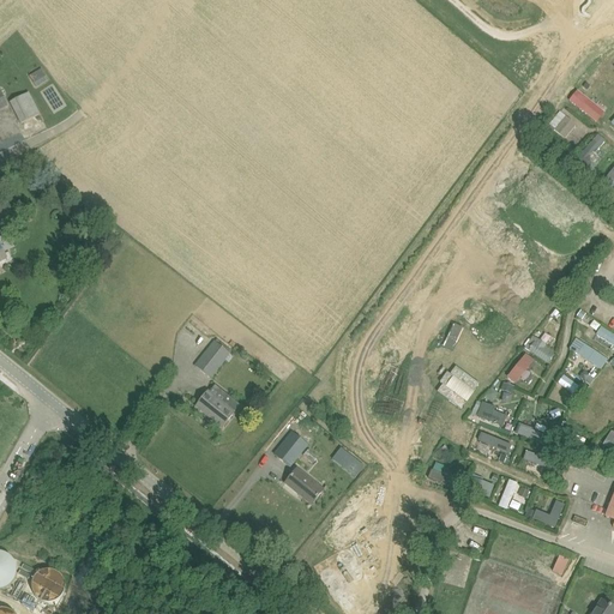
[(42,70),(30,78),(36,88),(48,80),(42,70)]
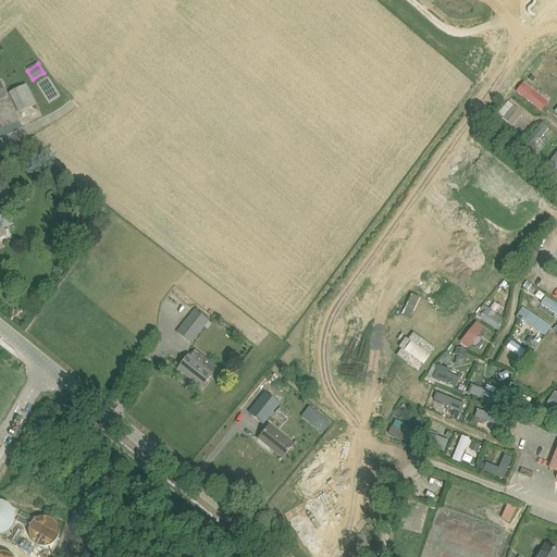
[(0,100),(9,96),(0,78),(0,77),(0,100)]
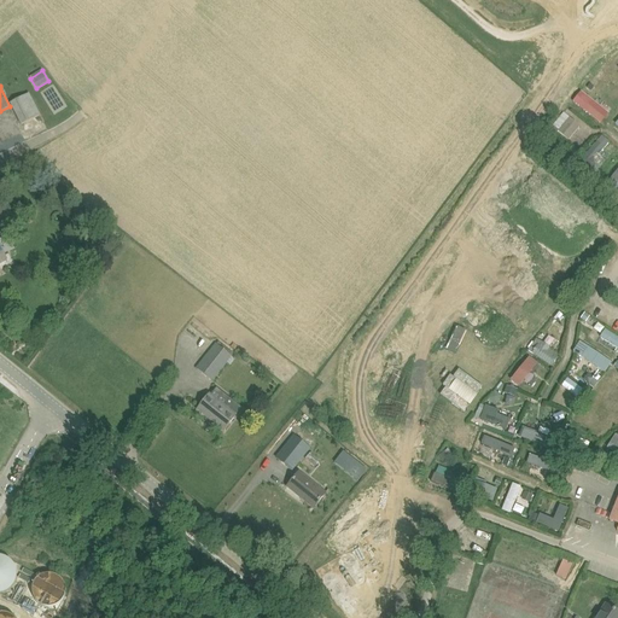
[(30,93),(11,101),(21,124),(40,116),(30,93)]
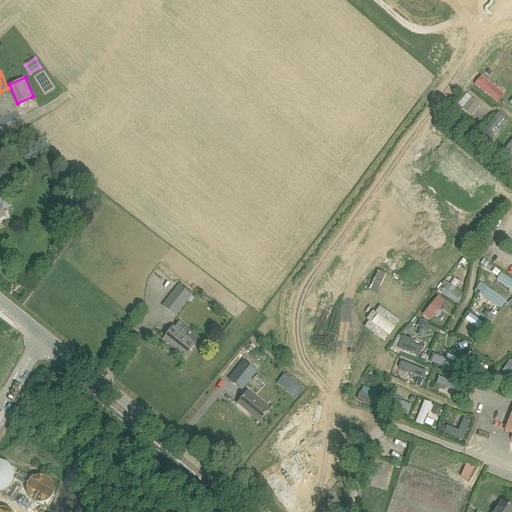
[(462,109),(463,108),(458,104),(453,110),(458,115),(462,109)]
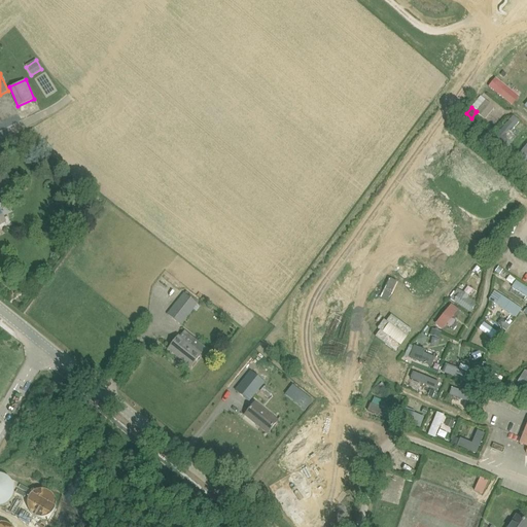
[(519,123),(513,116),(493,138),(505,149),(516,139),(510,133),(519,123)]
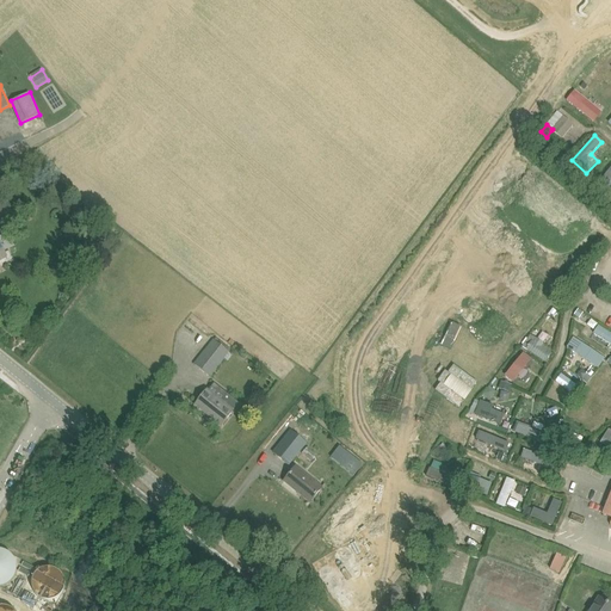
[(565,171),(571,178),(576,171),(569,165),(565,171)]
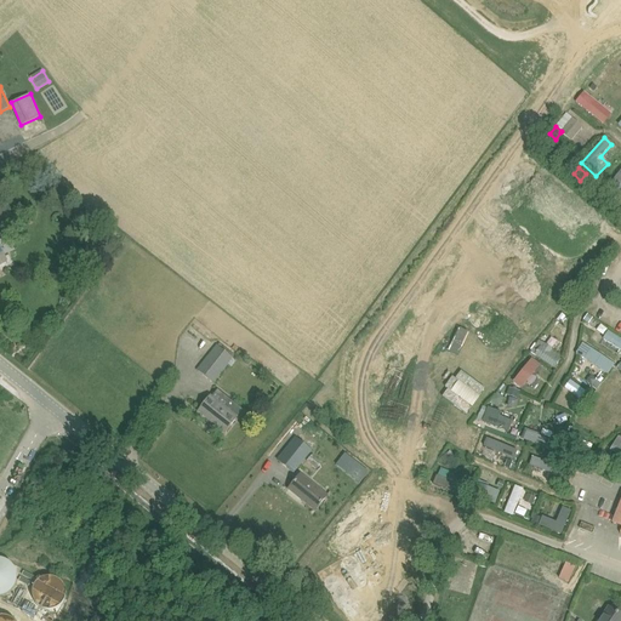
[(620,170),(609,184),(620,194),(620,170)]
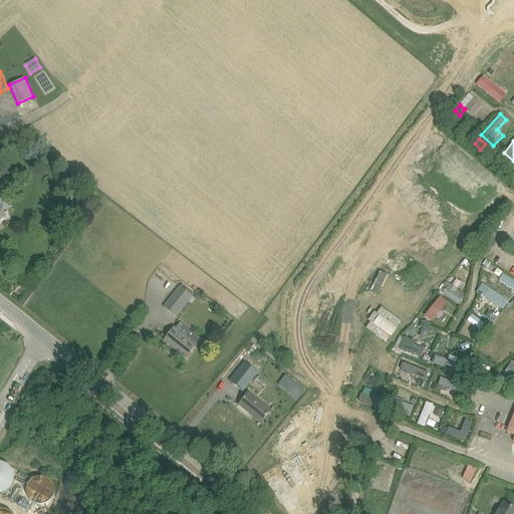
[(483,265),(487,268),(491,263),(487,260),(483,265)]
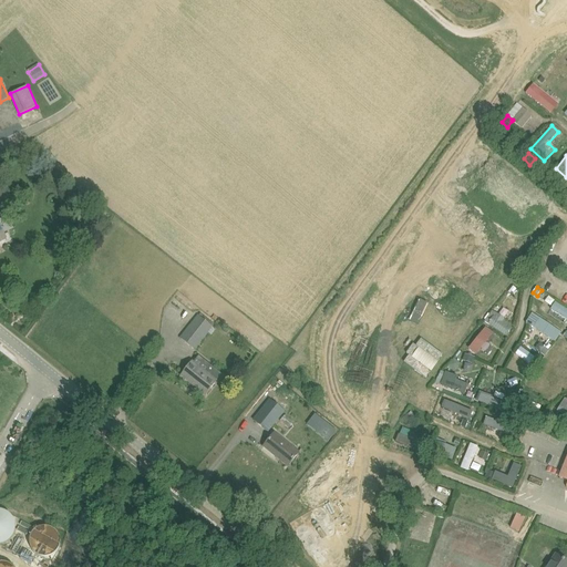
[(476,291),(470,307),(476,309),(482,294),(476,291)]
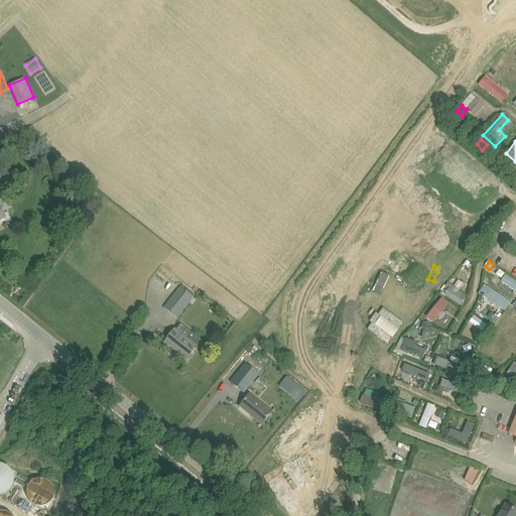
[(413,268),(410,273),(421,279),(424,274),(413,268)]
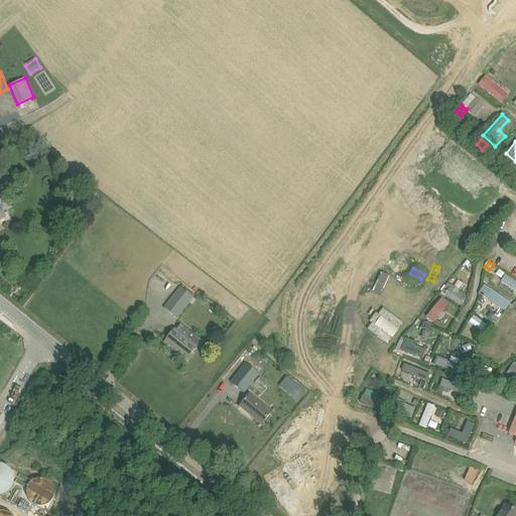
[(501,269),(496,273),(501,279),(506,274),(501,269)]
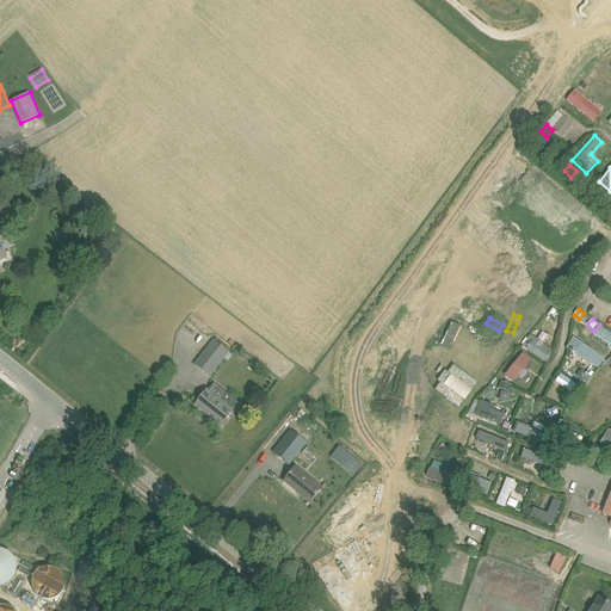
[(592,334),(610,347),(610,345),(610,333),(599,325),(592,334)]
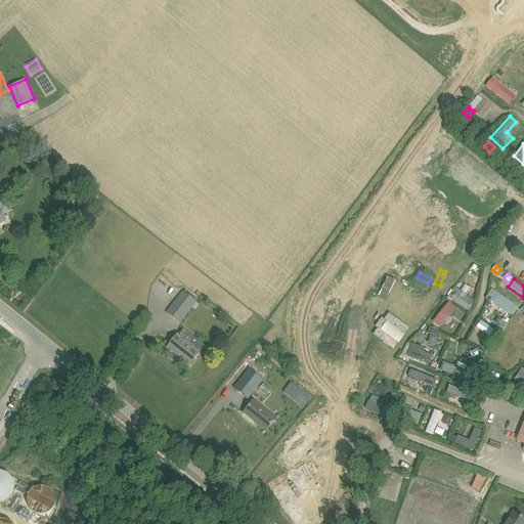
[(411,284),(408,289),(418,296),(421,291),(411,284)]
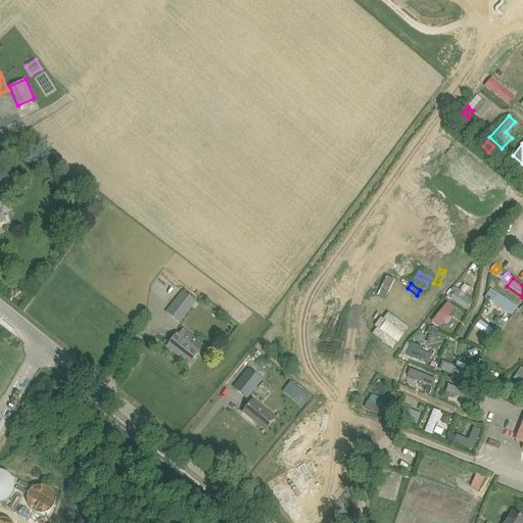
[(458,289),(450,299),(467,311),(472,303),(464,297),(466,294),(458,289)]
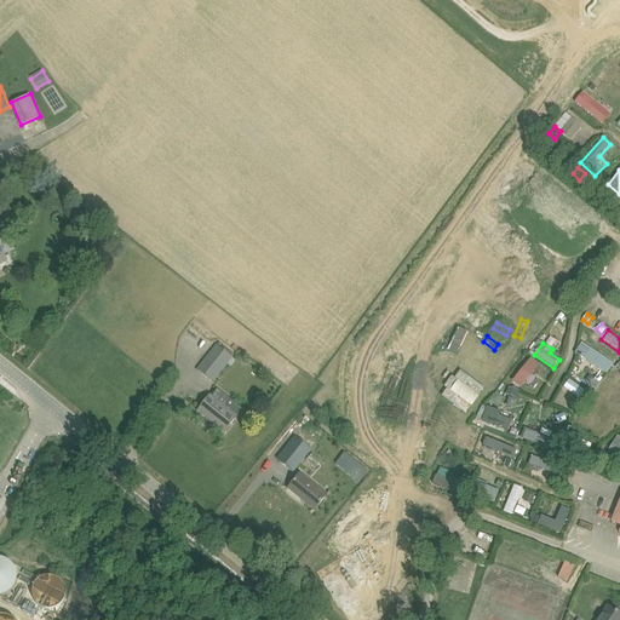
[(609,372),(615,361),(580,343),(575,355),(609,372)]
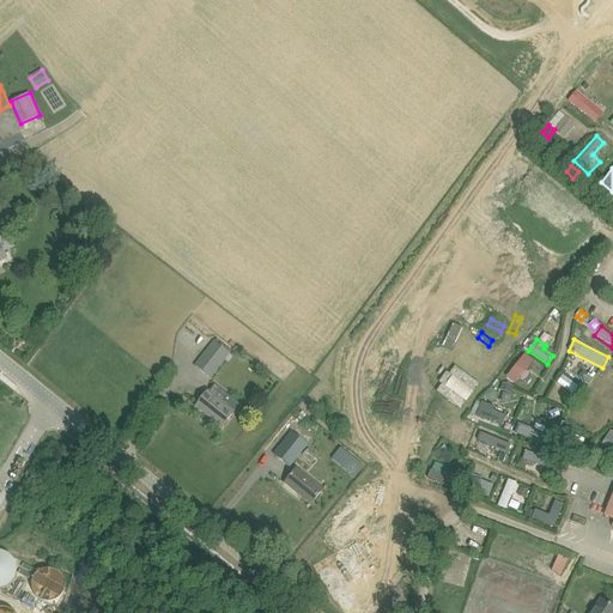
[(210,378),(229,354),(213,343),(194,366),(210,378)]
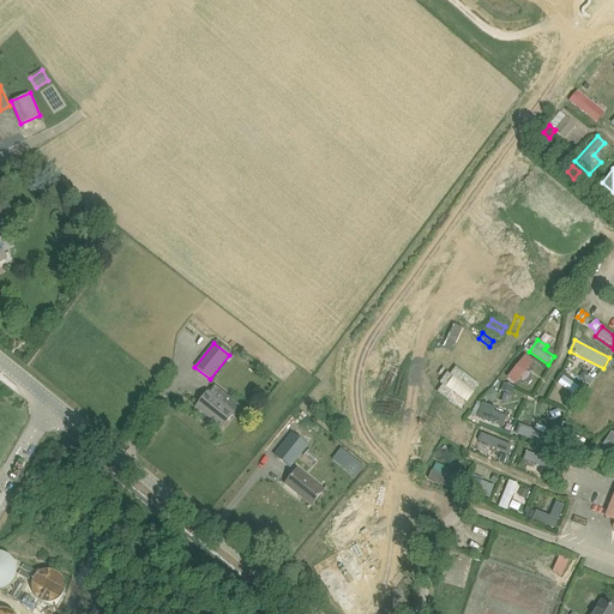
[(500,361),(507,345),(500,343),(494,359),(500,361)]
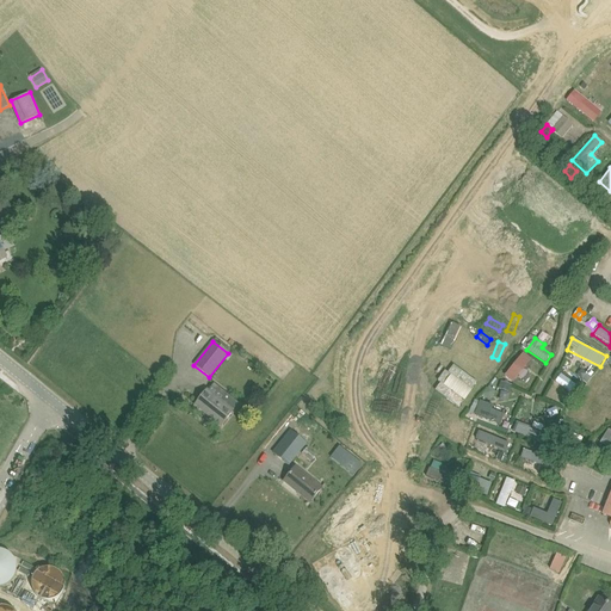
[(469,347),(463,353),(477,366),(483,360),(469,347)]
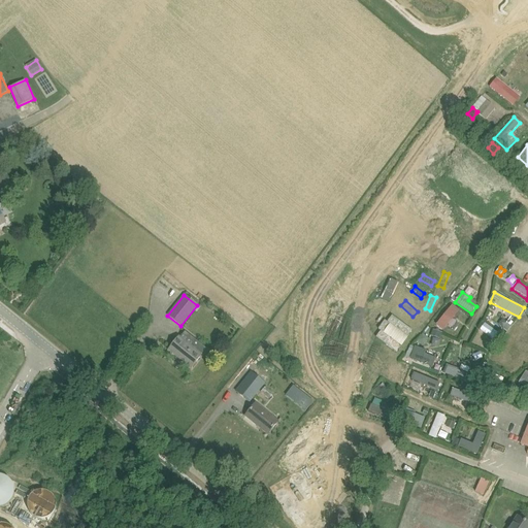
[(452,303),(436,325),(446,331),(460,309),(452,303)]
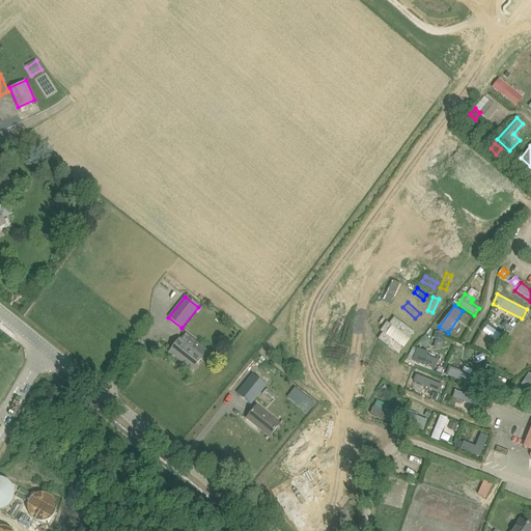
[(379,339),(398,355),(415,332),(394,317),(389,324),(387,323),(381,331),(383,333),(379,339)]
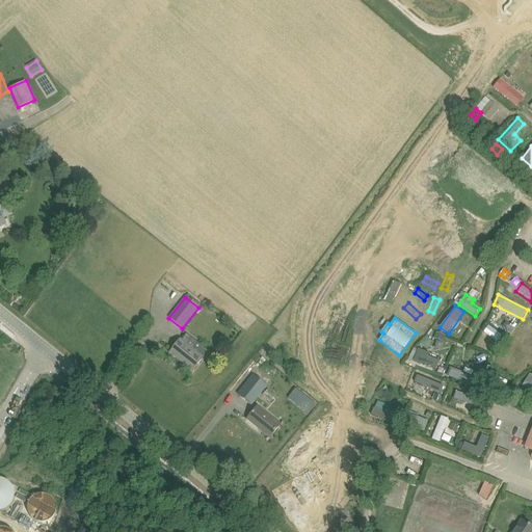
[(523,340),(531,327),(526,323),(517,336),(523,340)]
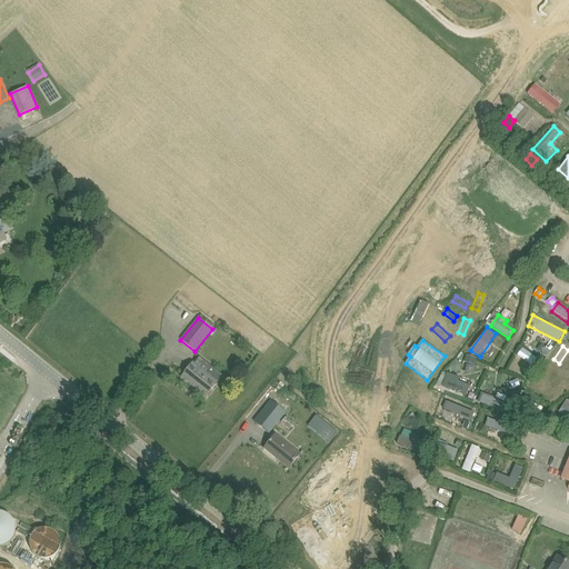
[(532,366),(538,358),(523,348),(518,356),(532,366)]
